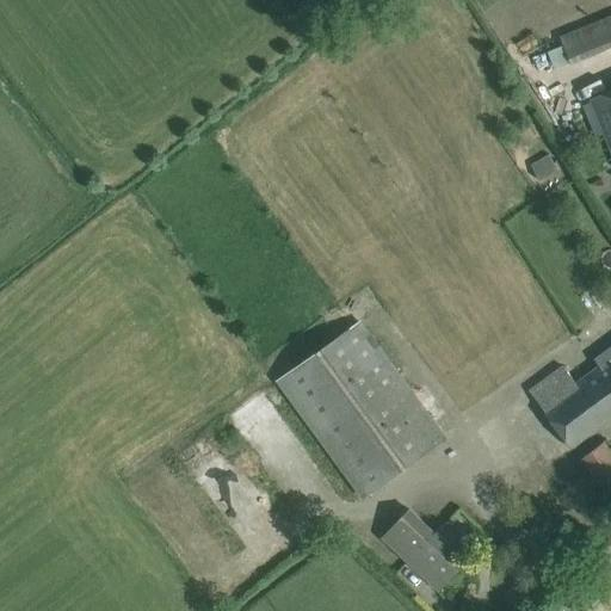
[(610,14),(563,34),(567,43),(553,49),(560,67),(610,48),(610,14)]
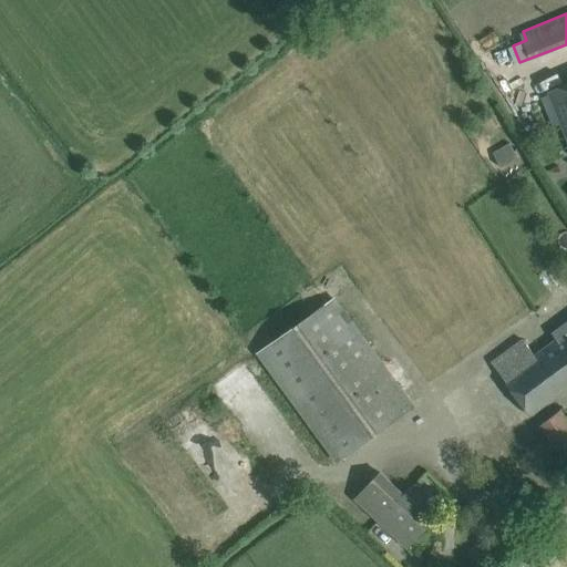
[(533,75),(517,82),(523,94),(538,88),(533,75)]
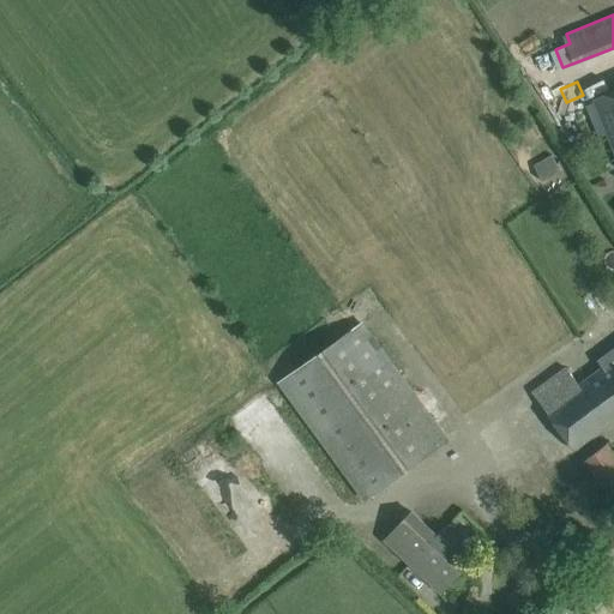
[(613,91),(594,101),(613,149),(613,91)]
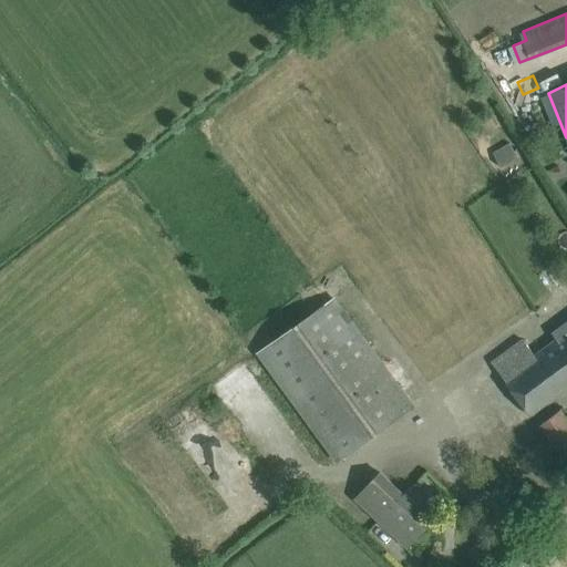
[(501,168),(517,157),(509,143),(491,154),(501,168)]
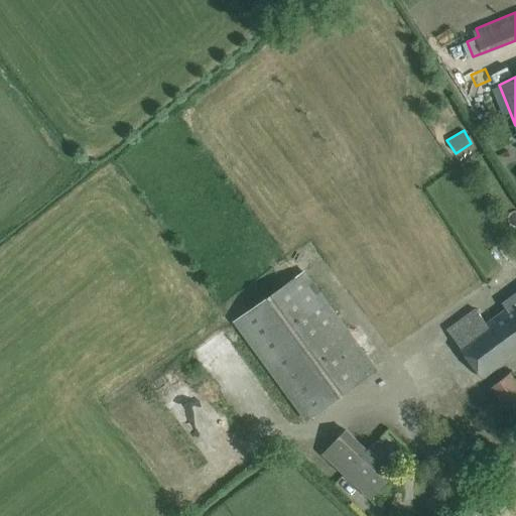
[(305,421),(377,370),(304,270),(233,321),(305,421)]
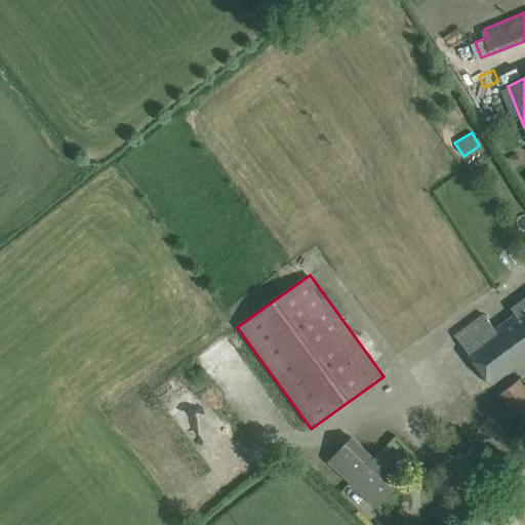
[(524,298),(511,309),(515,315),(522,310),(524,313),(524,298)]
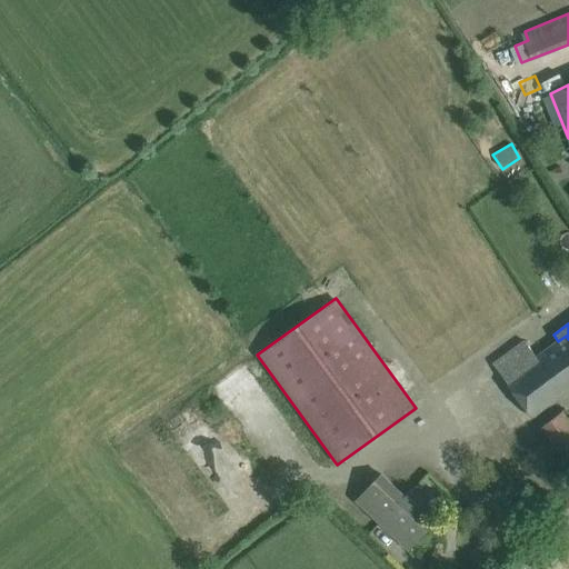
[(568,339),(566,336),(558,341),(537,357),(525,341),(493,365),(531,417),(568,388),(568,339)]
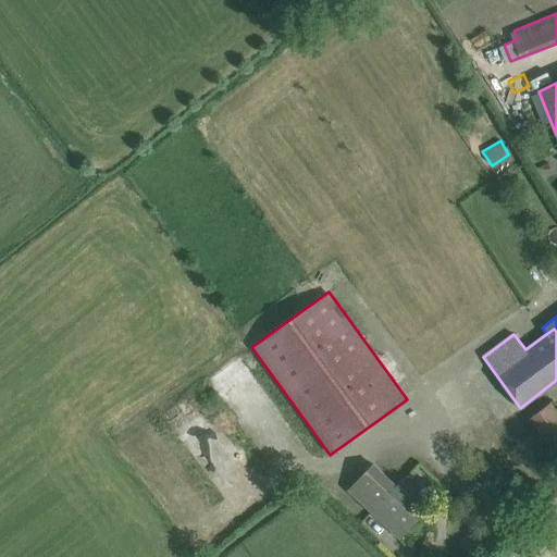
[(556,457),(556,412),(549,403),(529,419),(556,457)]
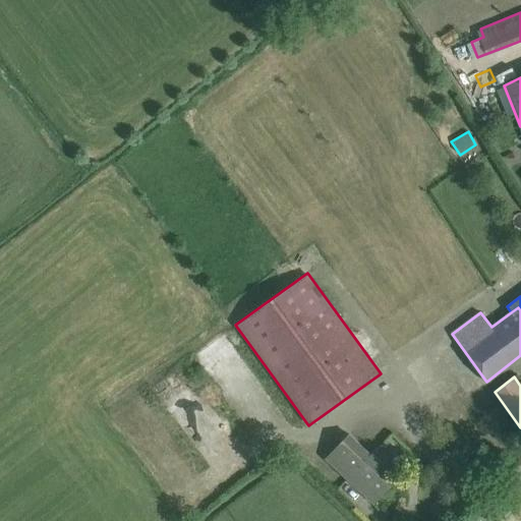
[(373,503),(401,473),(377,450),(370,456),(348,435),(326,459),(373,503)]
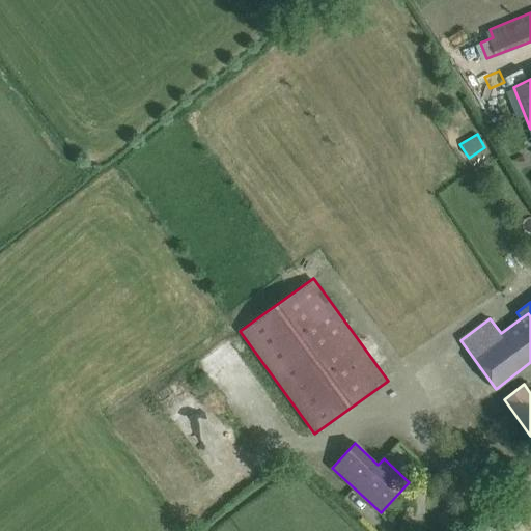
All buildings are outlined.
